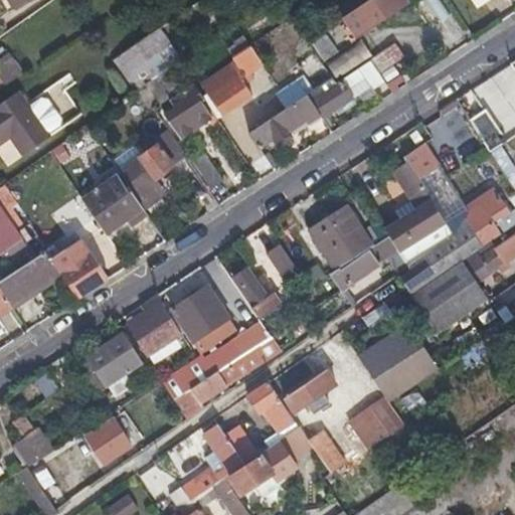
[(10,0),(15,8),(30,0),(10,0)]
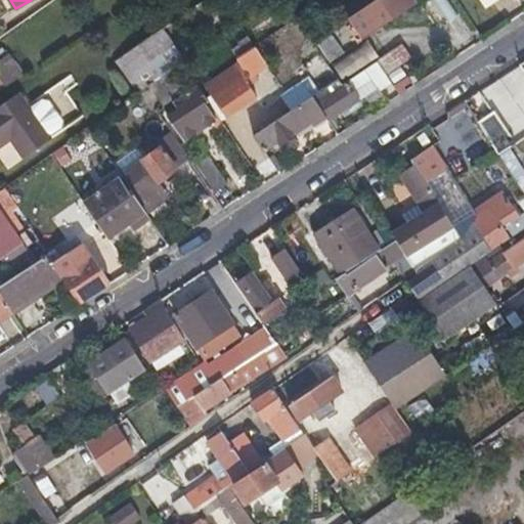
[(360,41),(384,26),(406,10),(399,0),(373,0),(346,19),(360,41)]
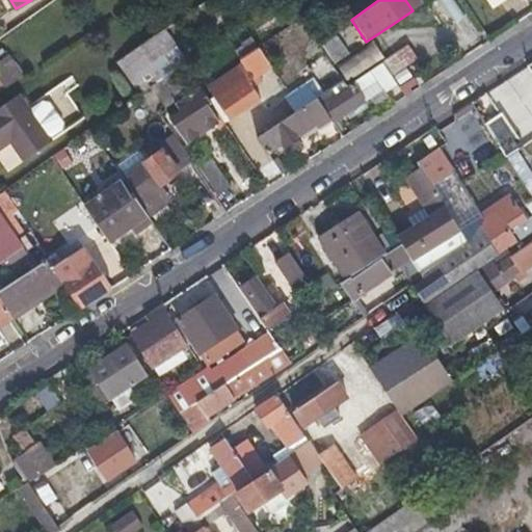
[(455,0),(429,0),(426,3),(441,26),(463,11),(455,0)]
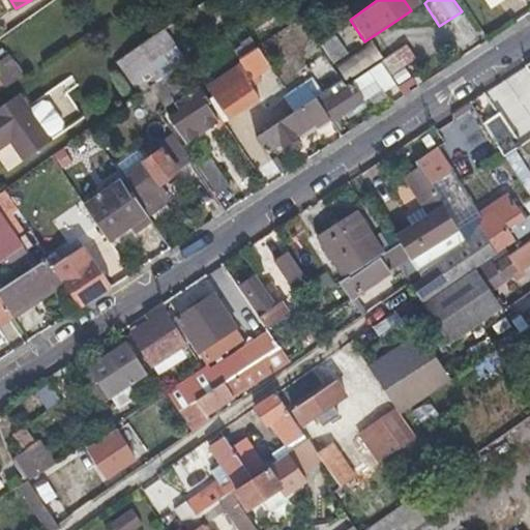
[(147,90),(149,88),(152,86),(194,57),(171,23),(123,56),(147,90)]
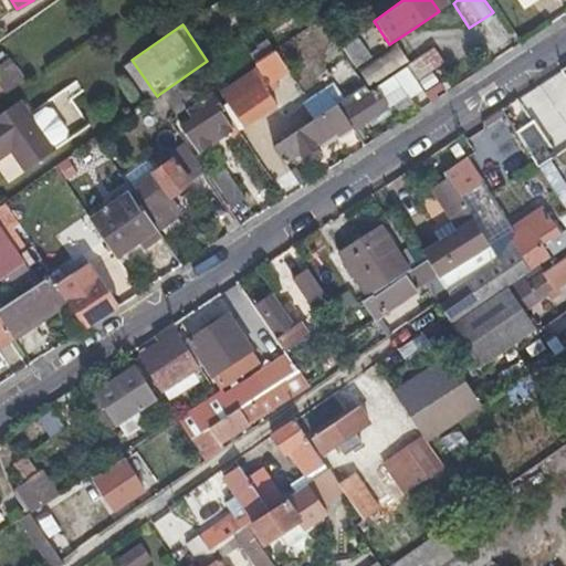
[(370,56),(355,33),(339,43),(347,54),(355,66),(370,56)]
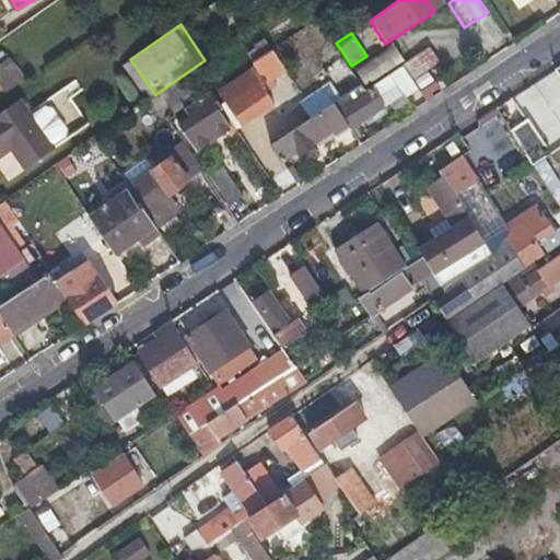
[(365,84),(401,59),(392,45),(356,70),(365,84)]
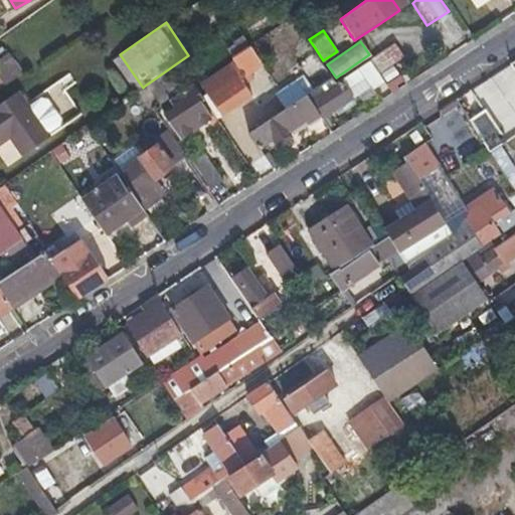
[(207,88),(216,101),(224,113),(254,93),(242,75),(265,60),(252,44),(234,56),(240,65),(207,88)]
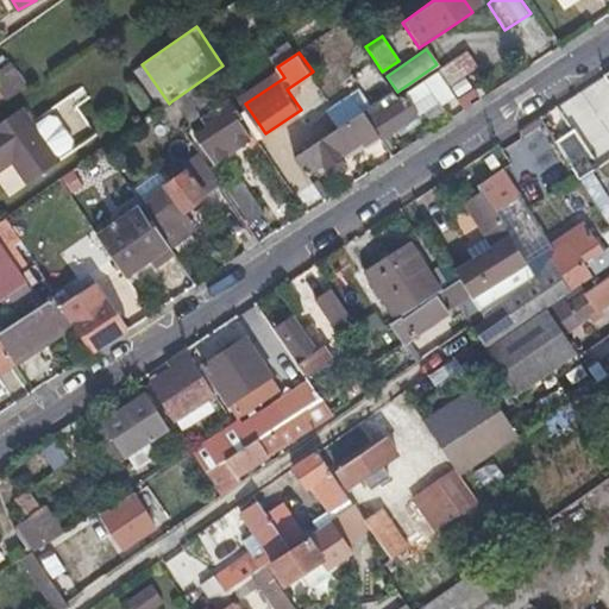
[(352,74),(372,106),(395,90),(382,71),(374,58),(352,74)]
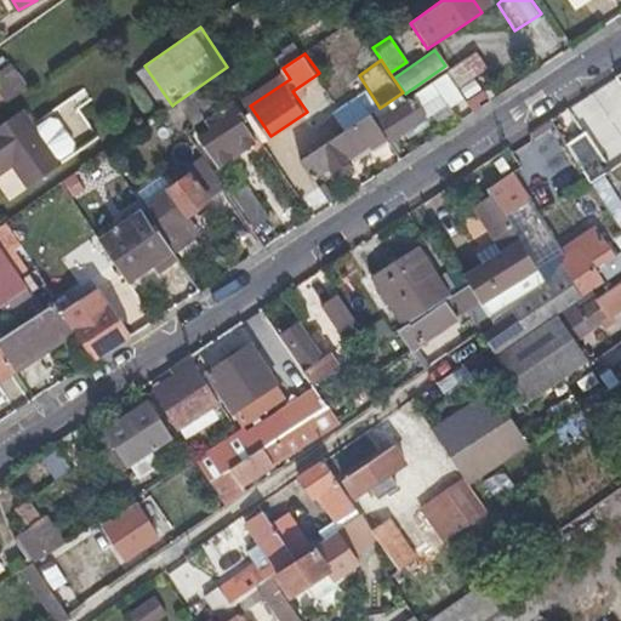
[(11,62),(0,69),(0,90),(7,101),(28,86),(11,62)]
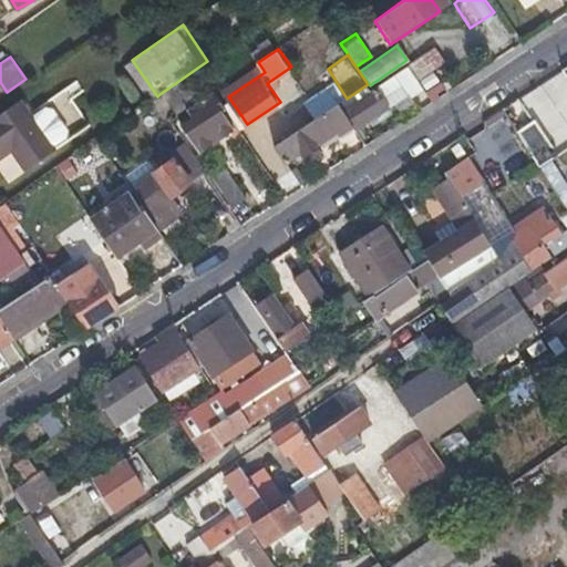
[(341,102),(358,126),(389,106),(381,95),(414,74),(408,65),(372,90),(368,84),(347,99),(341,102)]
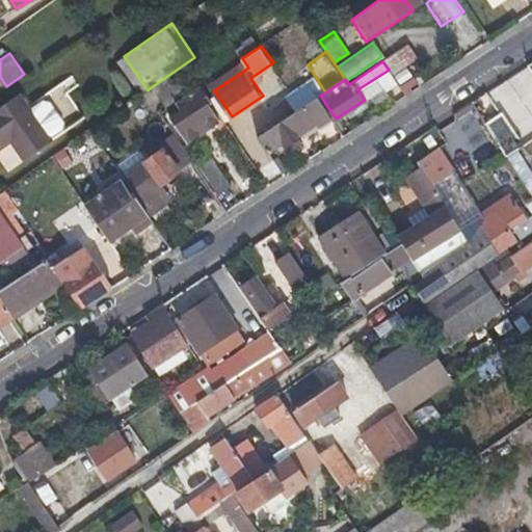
[(306,81),(286,97),(294,107),(314,91),(306,81)]
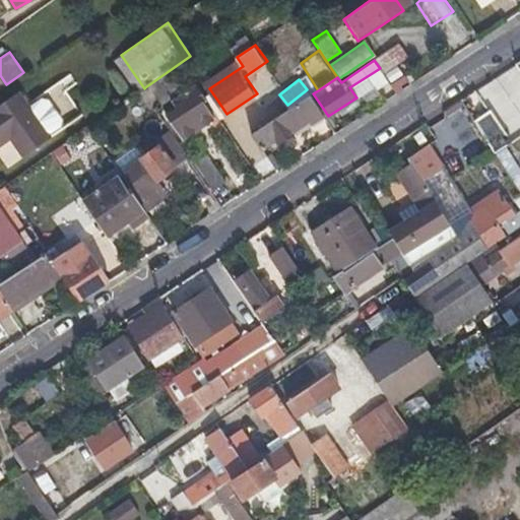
[(185,114),(180,118),(175,121),(186,138),(217,118),(206,100),(209,98),(198,82),(175,99),(185,114)]
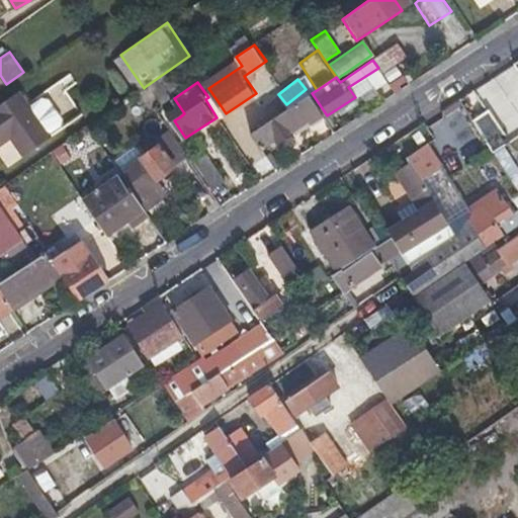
[(0,143),(3,141),(11,135),(25,154),(51,135),(49,133),(61,123),(62,116),(48,97),(40,95),(28,104),(18,89),(0,102),(0,143)]
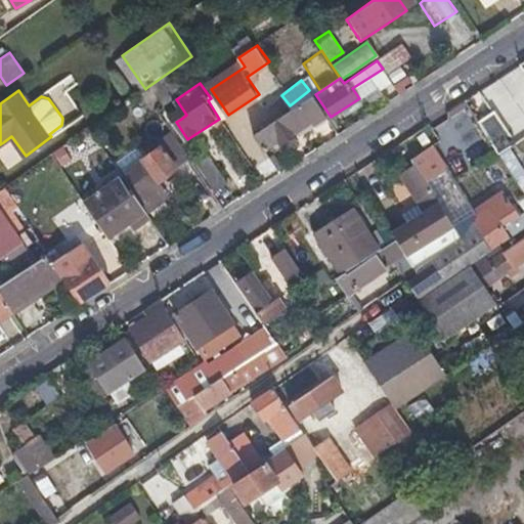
[(314,127),(331,117),(315,94),(300,104),(312,123),(314,127)]
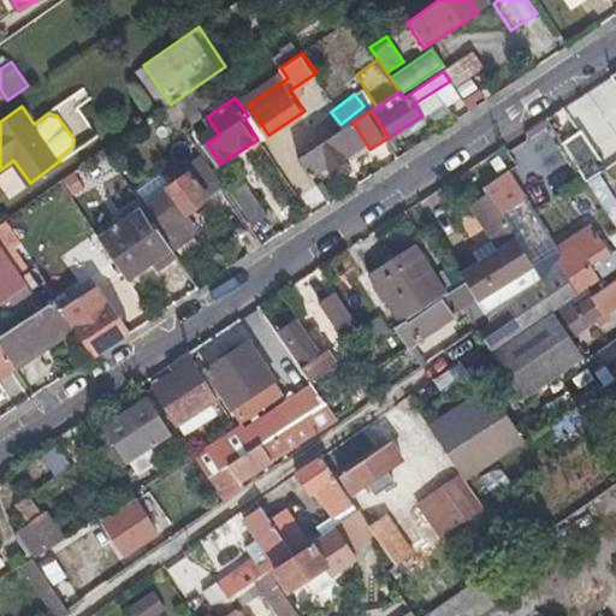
[(292,154),(315,137),(302,122),(280,138),(292,154)]
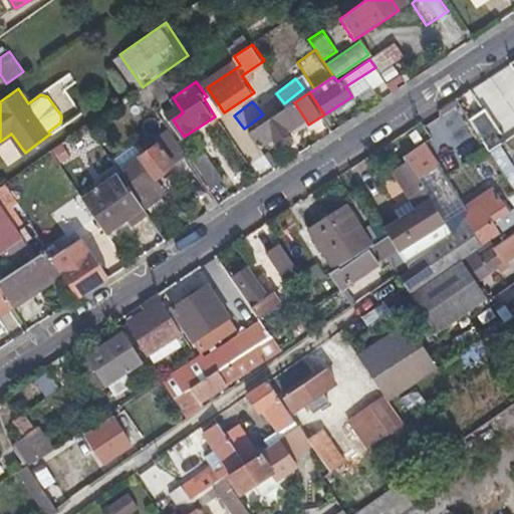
[(277,140),(306,120),(294,102),(252,131),(261,146),(275,136),(277,140)]
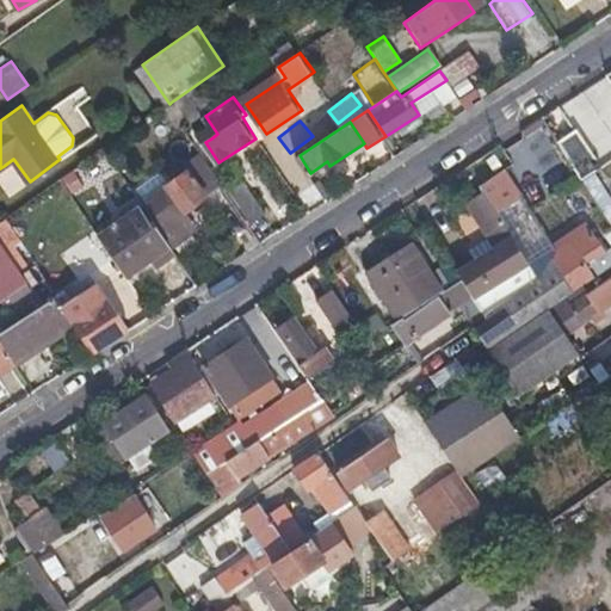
[(572,134),(559,143),(585,179),(597,171),(572,134)]
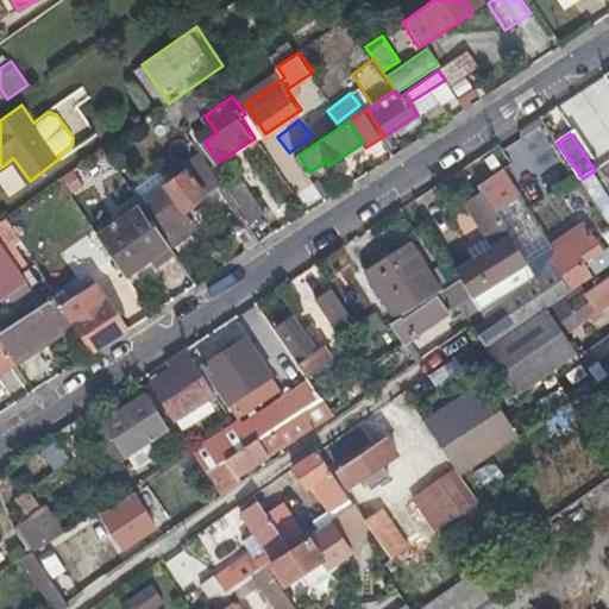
[(88,156),(58,179),(71,196),(101,174),(88,156)]
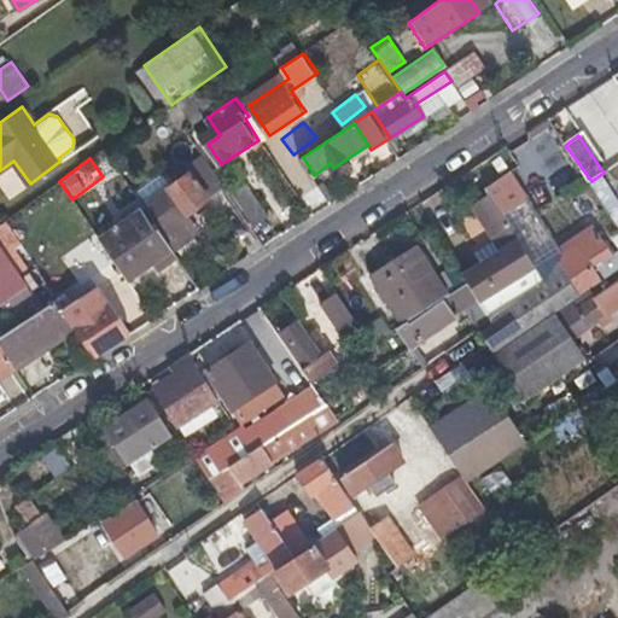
[(185,219),(228,190),(209,161),(145,204),(164,232),(162,233),(173,250),(196,235),(185,219)]
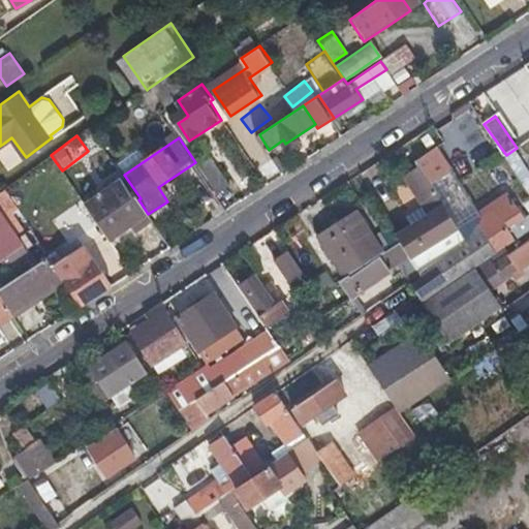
[(0,159),(6,170),(20,161),(8,144),(0,148),(0,159)]
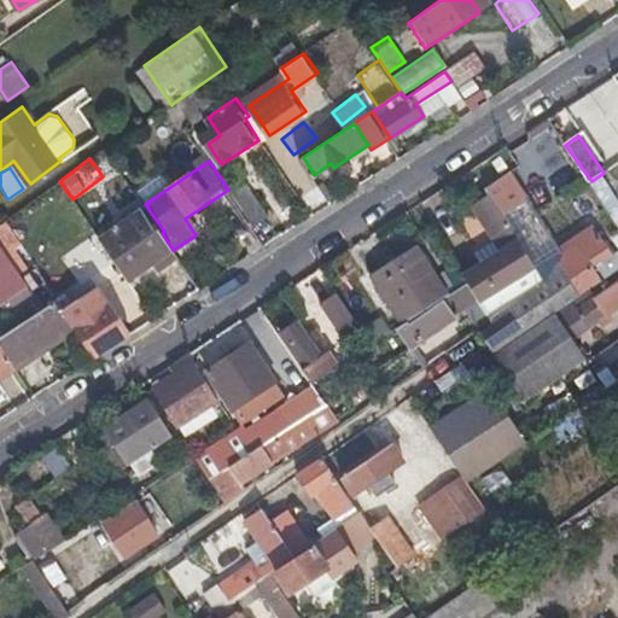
[(487,187),(493,197),(505,215),(524,203),(506,174),(487,187)]
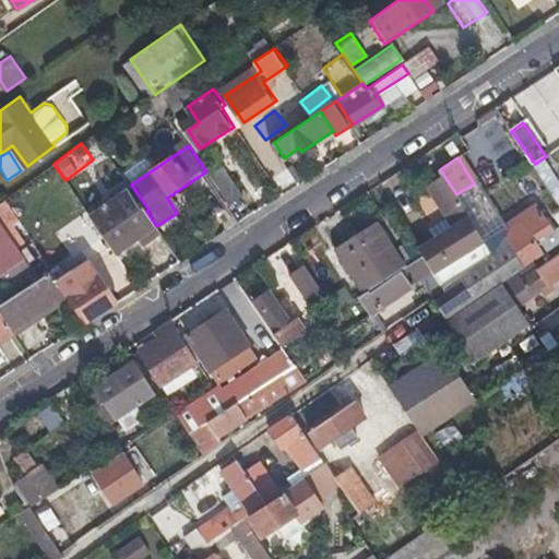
[(228,205),(236,200),(242,195),(223,166),(209,176),(228,205)]
